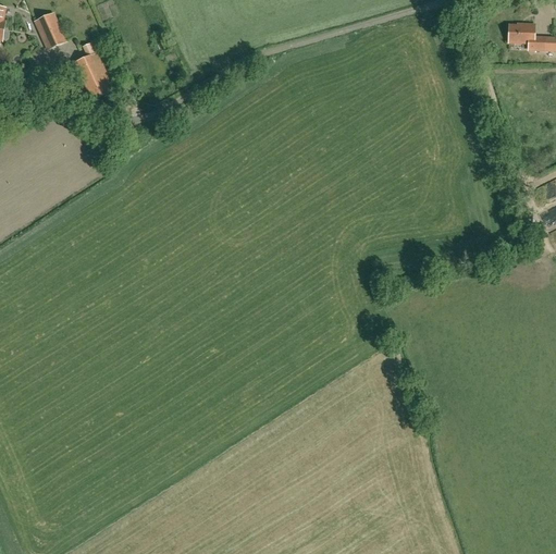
[(48,48),(64,40),(52,12),(36,20),(48,48)]
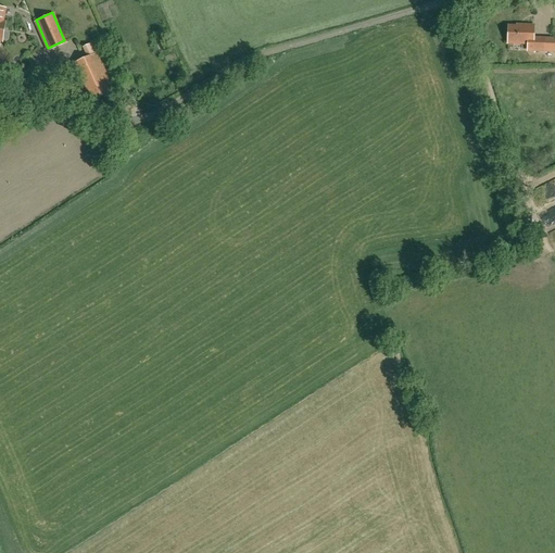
[(507,23),(507,40),(526,41),(526,48),(529,48),(543,49),(554,49),(554,36),(554,35),(543,36),(532,35),(532,23),(516,22),(517,23),(507,23)]
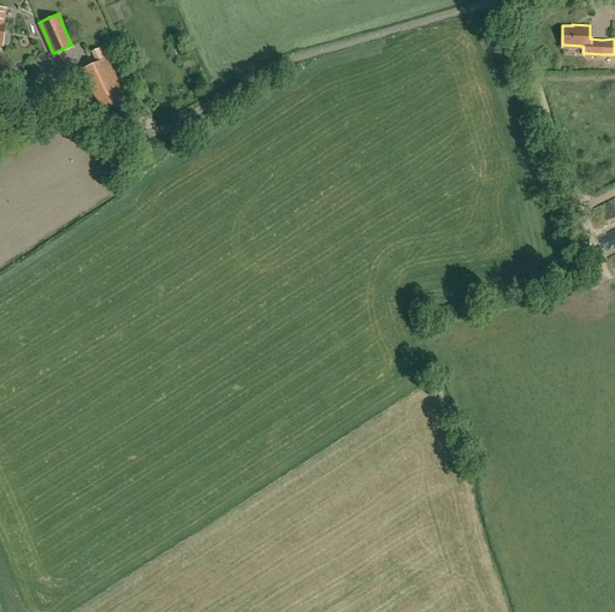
[(102,110),(126,97),(106,55),(83,66),(102,110)]
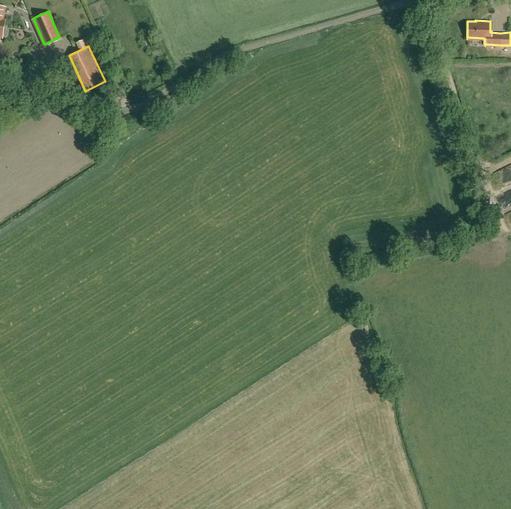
[(1,82),(0,84),(0,90),(3,92),(8,87),(1,82)]
